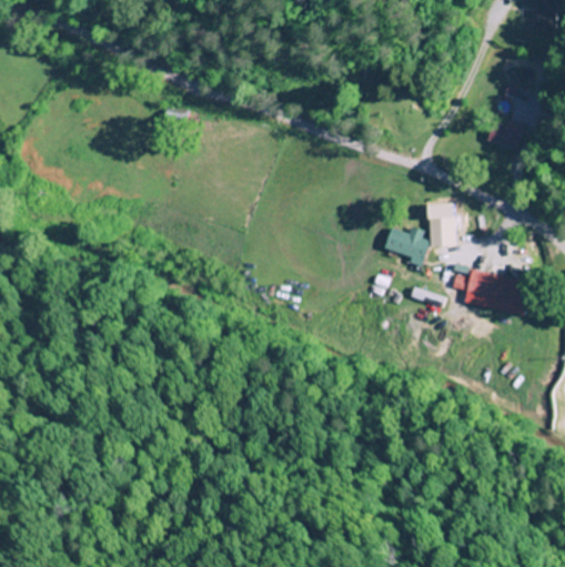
[(517,149),(521,125),(492,121),(488,144),(517,149)]
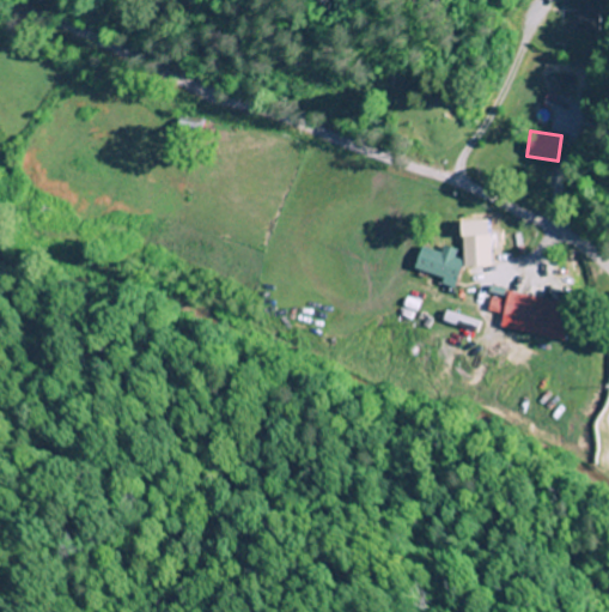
[(414,267),(457,283),(466,260),(455,256),(457,249),(444,244),(440,252),(422,246),(414,267)]
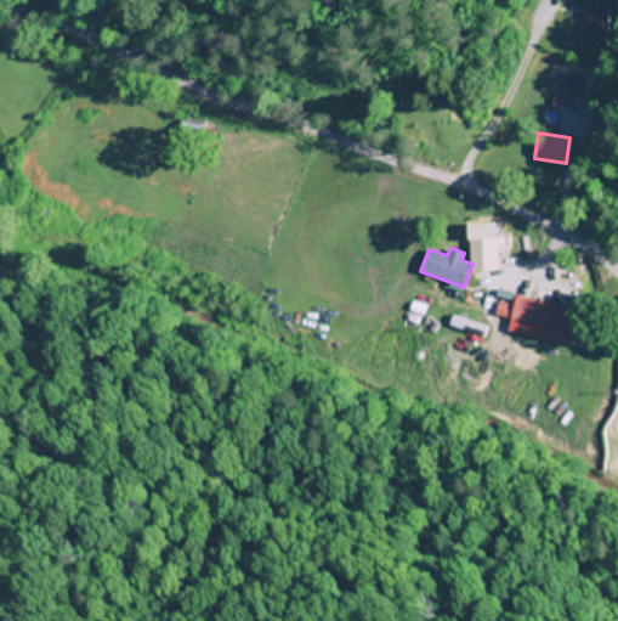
[(560,339),(563,301),(514,295),(510,333),(560,339)]
